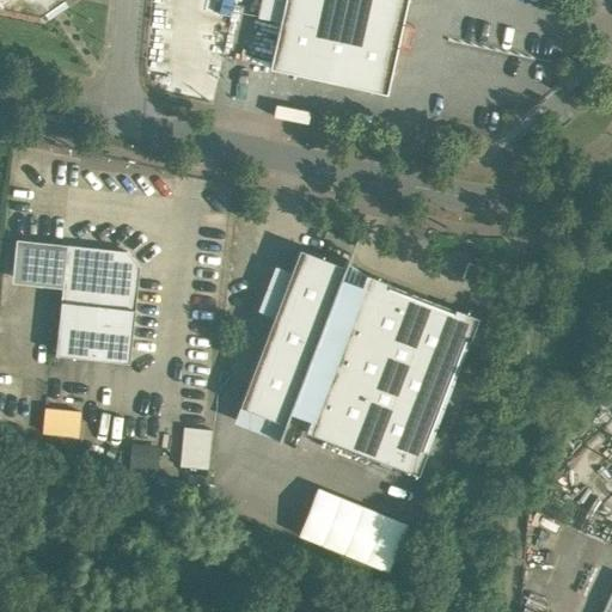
[(0,0),(0,8),(0,10),(40,17),(63,0),(0,0)]
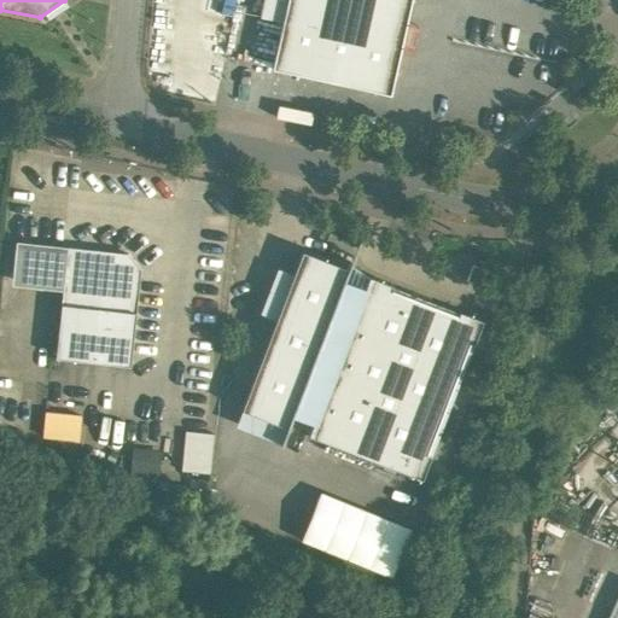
[(409,0),(286,0),(272,69),(389,95),(409,0)]
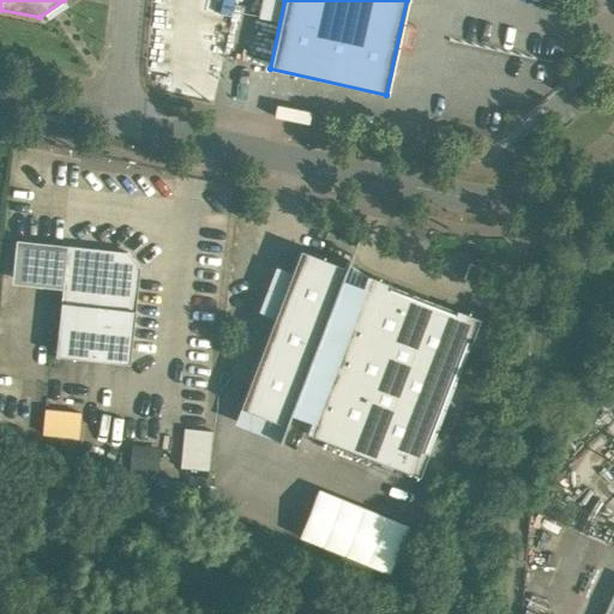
[(61,290),(66,250),(12,242),(7,284),(61,290)]
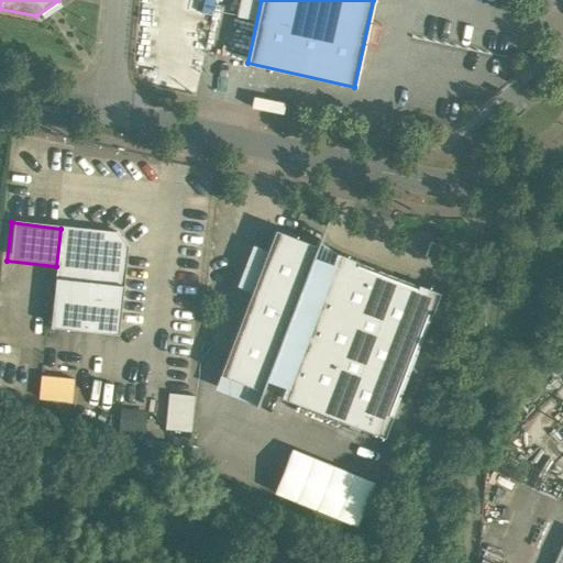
[(116,231),(61,225),(61,229),(56,266),(50,326),(118,333),(128,245),(116,231)]
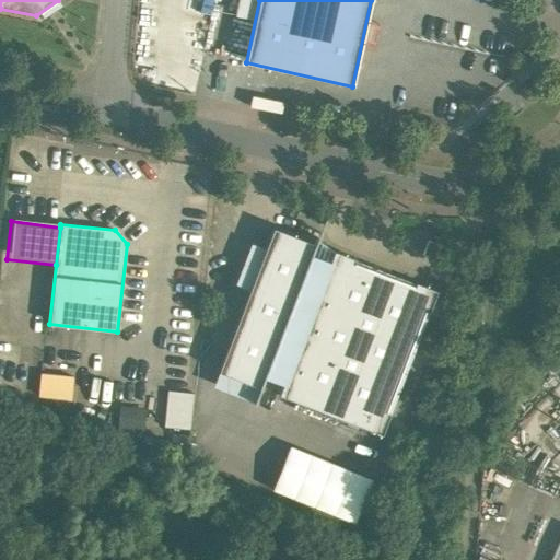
[(272,229),(218,372),(259,387),(264,376),(315,244),(272,229)]
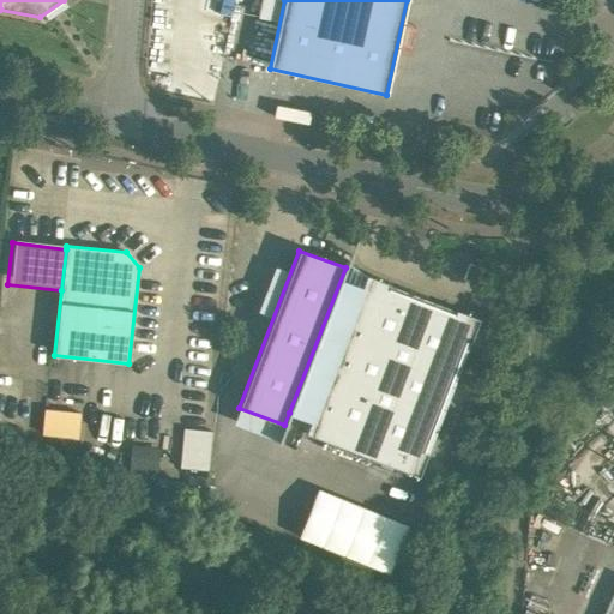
[(479,319),(366,276),(347,263),(345,268),(289,413),(311,421),(306,433),(417,477),(479,319)]
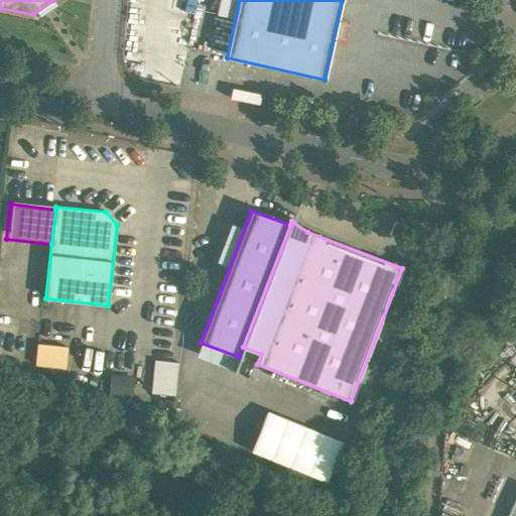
[(40,343),(37,362),(65,367),(68,347),(40,343)]
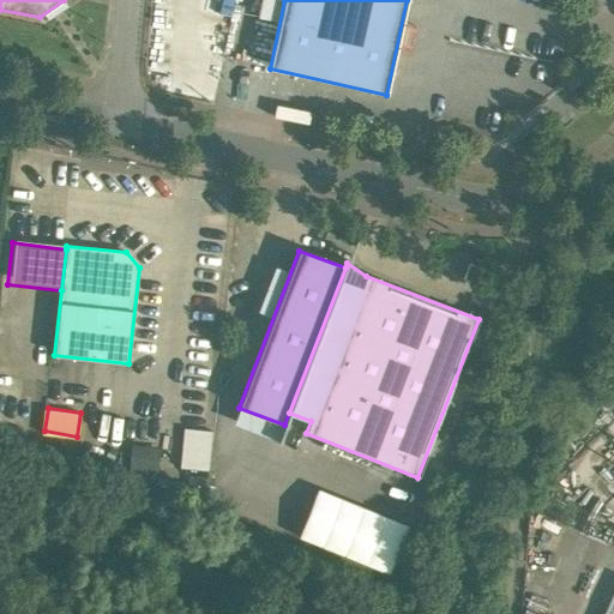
[(211,431),(184,428),(179,468),(208,470),(211,431)]
